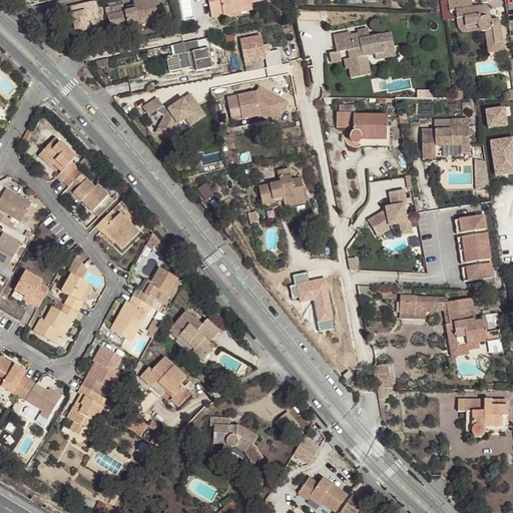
[(76,32),(92,30),(90,19),(99,18),(97,0),(72,4),(76,32)]
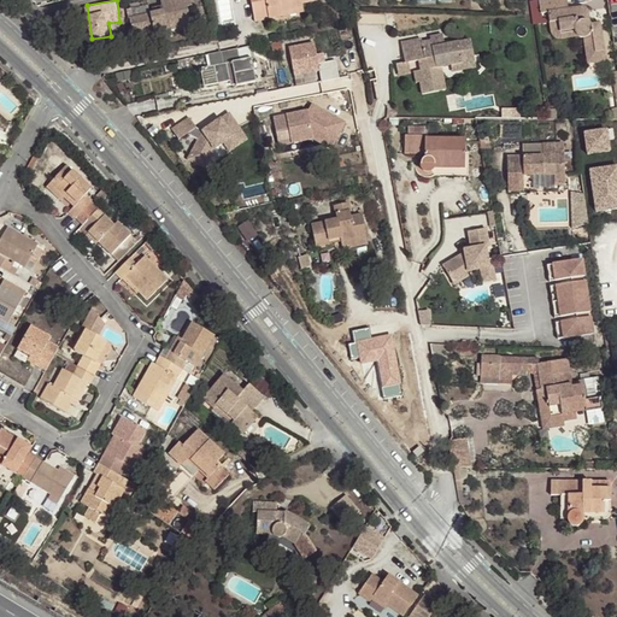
[(147,5),(140,7),(130,10),(131,17),(129,17),(133,35),(153,31),(153,35),(168,31),(168,30),(166,27),(189,22),(187,7),(192,6),(189,0),(163,0),(160,0),(162,6),(163,10),(152,12),(150,12),(147,5)]
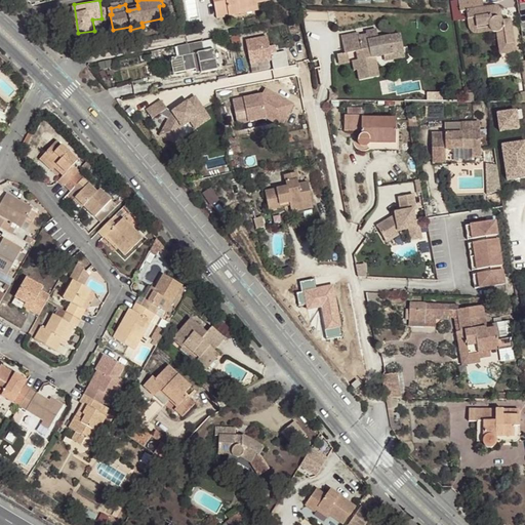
[(187,0),(190,18),(199,16),(196,0),(187,0)]
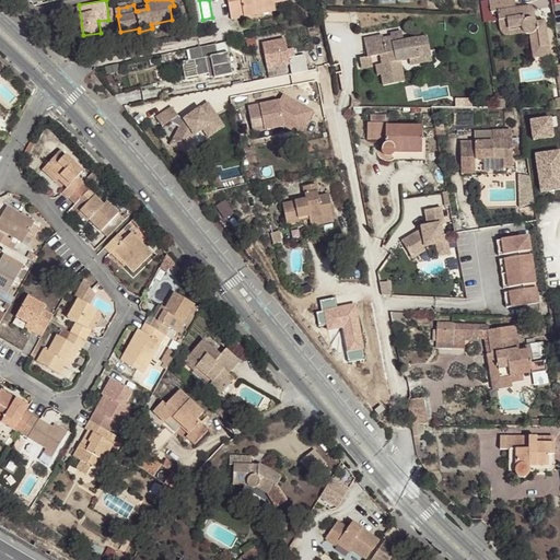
[(226,0),(232,19),(256,14),(255,8),(273,3),(288,1),(287,0),(226,0)]
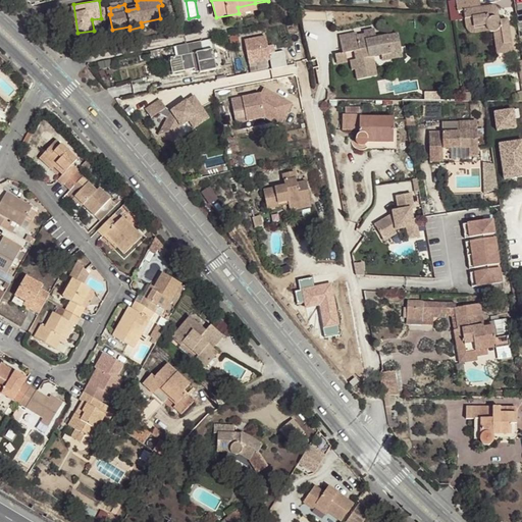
[(478,0),(462,0),(456,1),(457,11),(464,10),(465,18),(472,17),(473,28),(485,25),(486,28),(487,30),(488,31),(489,32),(491,32),(493,33),(493,37),(497,37),(498,43),(494,44),(497,54),(512,52),(507,19),(499,20),(499,17),(494,17),(494,13),(498,12),(498,11),(497,9),(497,8),(496,7),(494,7),(493,6),(492,6),(491,6),(479,8),(478,0)]
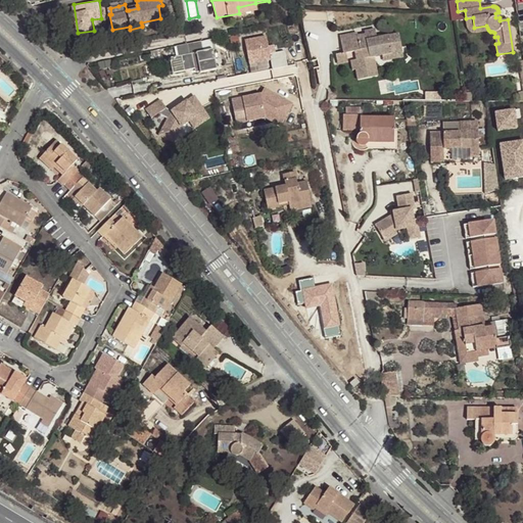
[(238,7),(239,13),(257,10),(255,3),(238,7)]
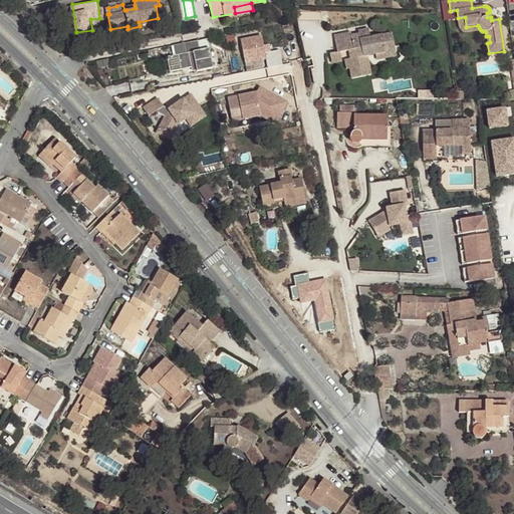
[(478,25),(466,27),(465,17),(458,18),(459,27),(460,28),(461,30),(462,31),(463,31),(465,32),(481,30),(480,29),(479,27),(478,25)]
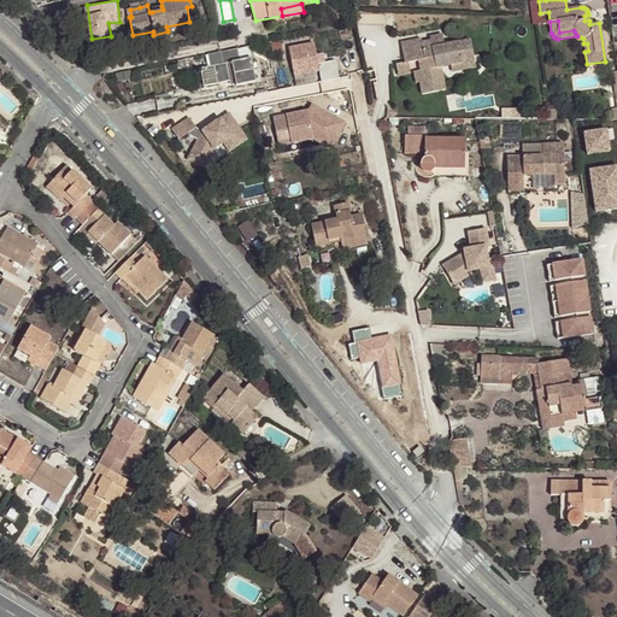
[(405,63),(407,63),(418,60),(419,72),(422,82),(419,82),(422,94),(445,89),(441,68),(451,65),(474,62),(469,41),(444,46),(442,39),(430,41),(421,42),(421,39),(401,42),(405,63)]
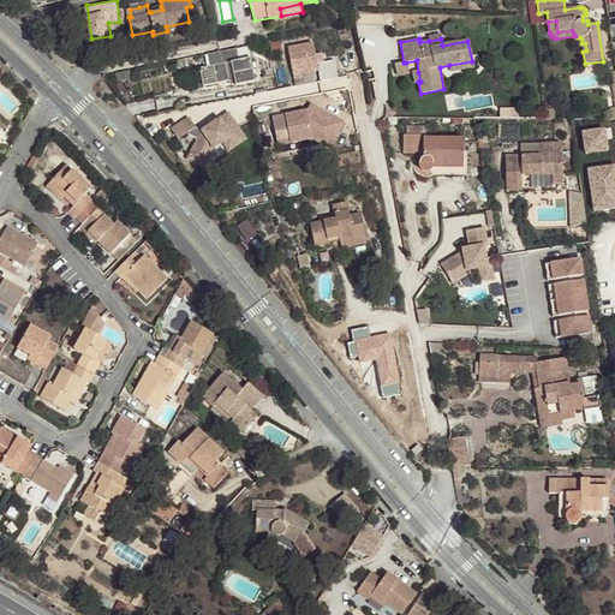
[(294,76),(317,71),(316,64),(323,63),(322,54),(316,54),(314,43),(288,48),(294,76)]
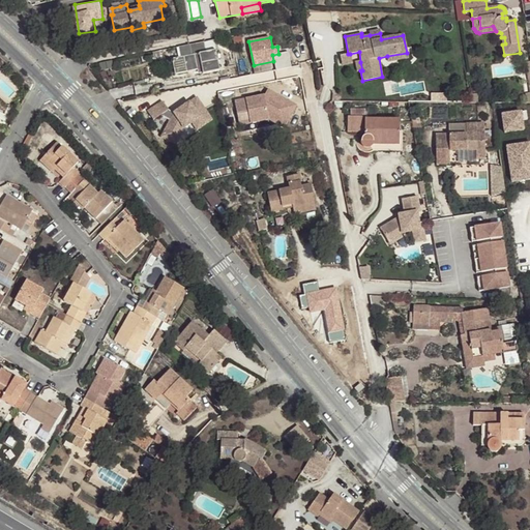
[(188,45),(179,47),(181,58),(174,59),(177,72),(197,69),(197,65),(202,64),(203,71),(203,72),(218,69),(214,51),(206,52),(204,41),(188,45)]
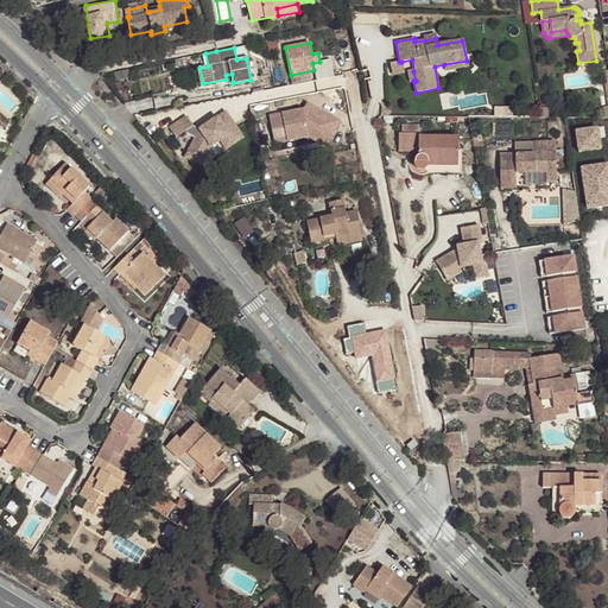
[(317,81),(334,77),(330,61),(314,64),(317,81)]
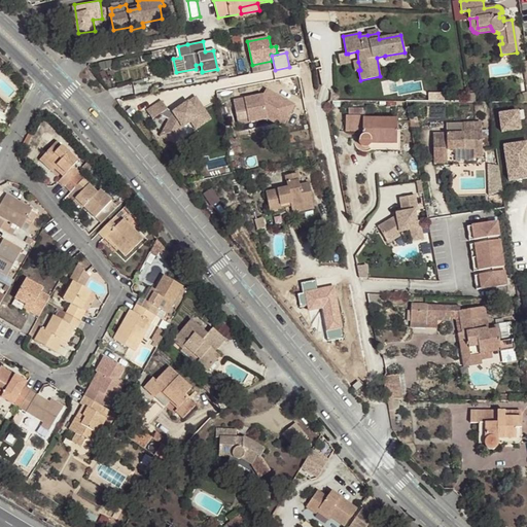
[(405,53),(385,56),(386,62),(406,58),(405,53)]
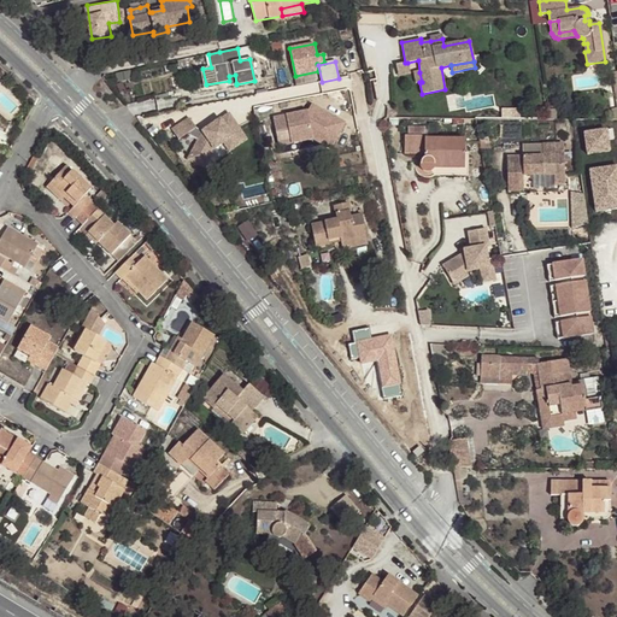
[(410,74),(407,63),(405,63),(397,65),(399,76),(410,74)]
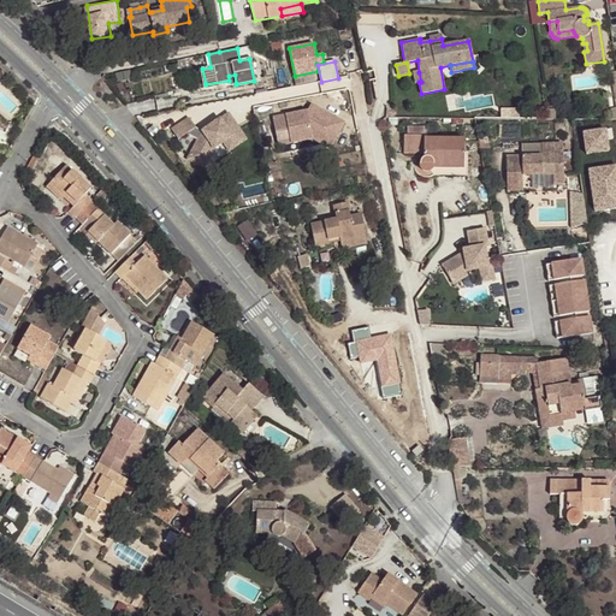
[(307,108),(285,112),(285,114),(290,141),(312,136),(331,146),(343,122),(311,102),(307,108)]
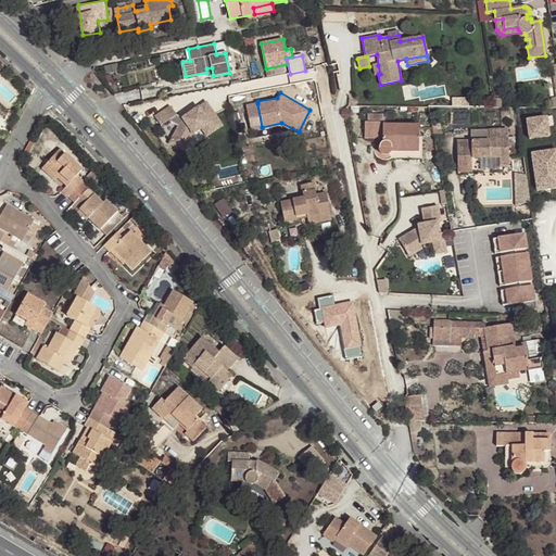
[(207,137),(224,125),(207,102),(199,106),(181,117),(177,115),(172,106),(154,116),(161,125),(168,121),(179,127),(169,144),(187,149),(193,135),(201,129),(207,137)]
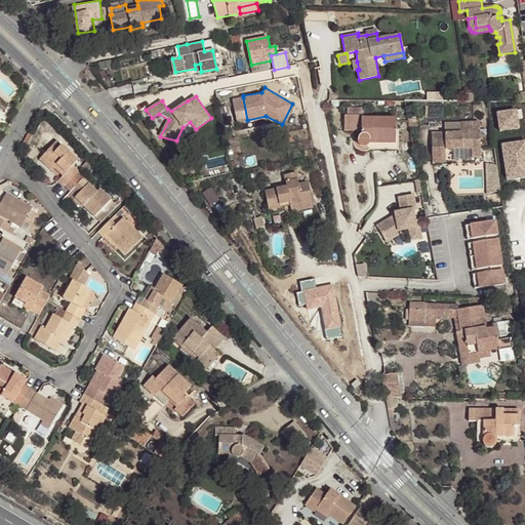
[(237,122),(247,120),(243,97),(232,101),(237,122)]
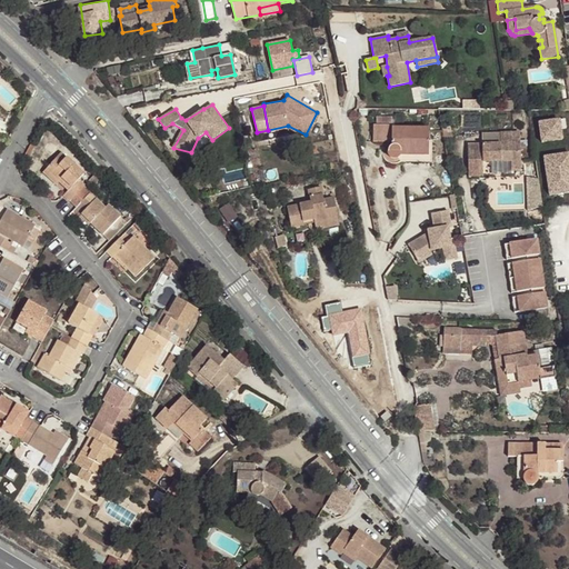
[(565,118),(539,122),(542,142),(562,139),(561,128),(567,127),(565,118)]
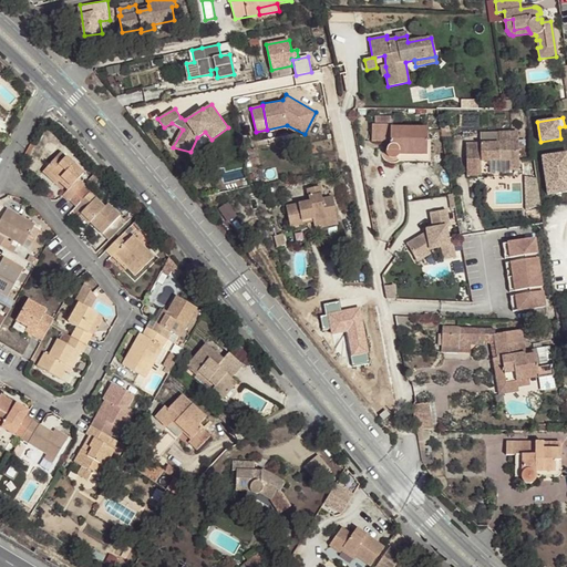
[(381,141),(381,125),(373,125),(372,141),(381,141)]
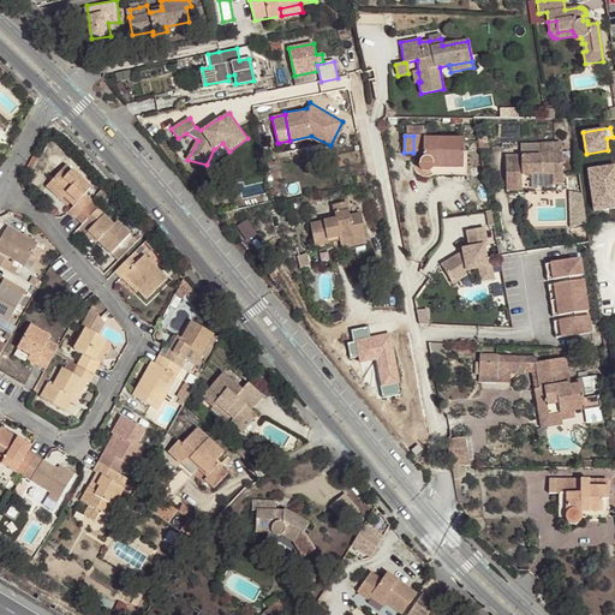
[(424,136),(413,136),(413,153),(423,154),(424,139),(424,136)]
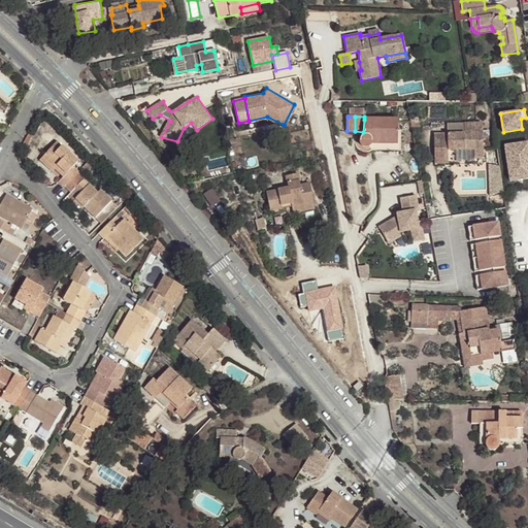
[(397,120),(364,120),(363,132),(363,135),(362,137),(361,138),(360,140),(360,141),(360,142),(360,144),(361,145),(363,146),(364,147),(366,147),(368,146),(369,145),(371,144),(400,144),(400,132),(397,131),(397,120)]
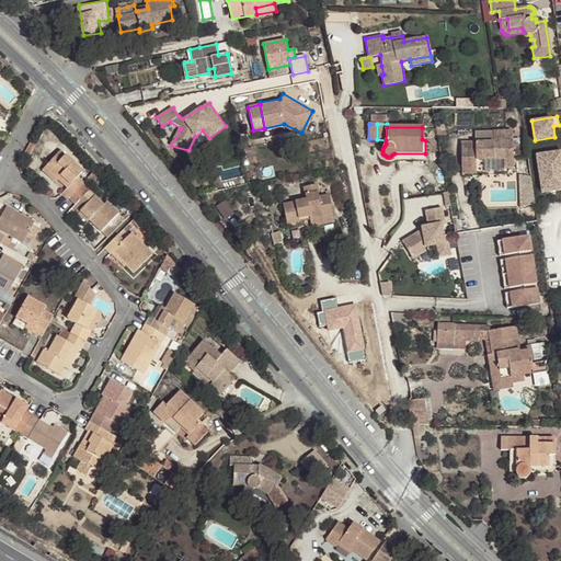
[(513,167),(513,130),(493,130),(493,141),(461,141),(460,172),(474,172),(474,158),(503,158),(503,167),(508,167),(513,167)]
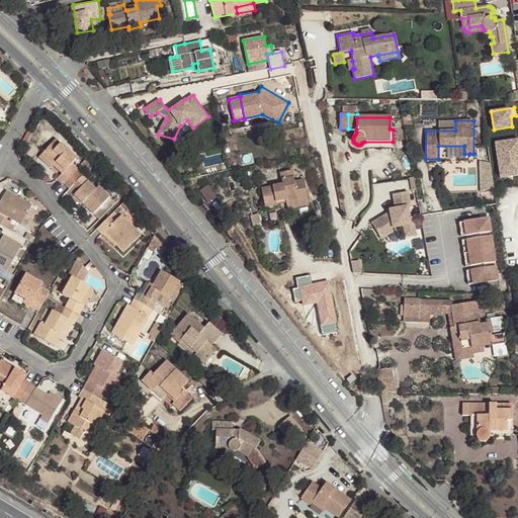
[(517,139),(495,143),(500,177),(517,174),(517,139)]
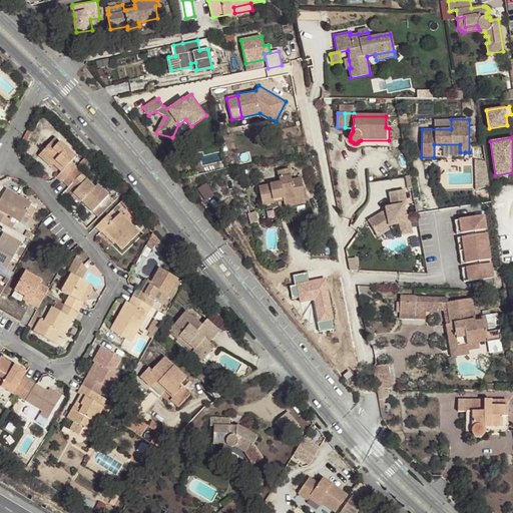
[(53,147),(59,142),(55,138),(49,143),(53,147)]
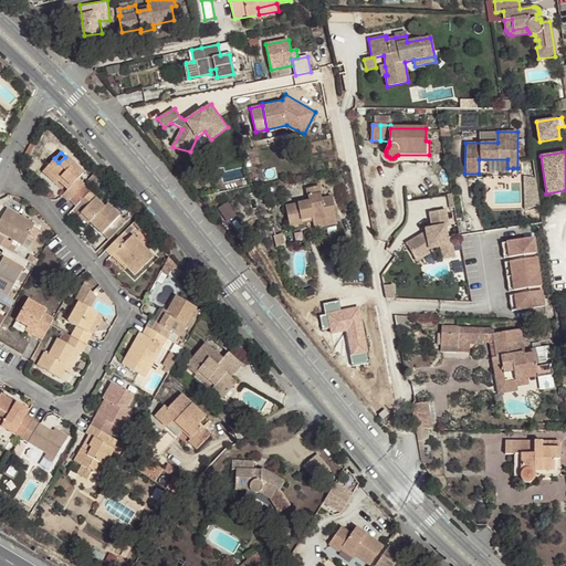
[(83,186),(84,185),(79,179),(83,174),(65,157),(59,163),(54,158),(45,168),(59,180),(62,178),(64,180),(62,182),(69,189),(63,195),(70,200),(83,186)]
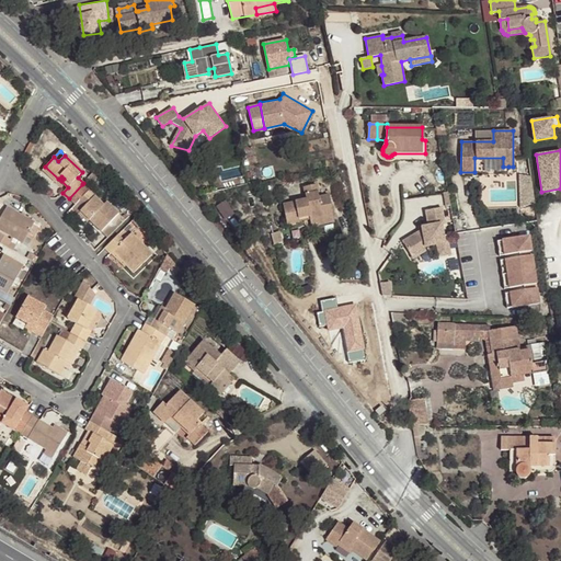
[(58,179),(45,167),(43,169),(55,182),(58,179)]
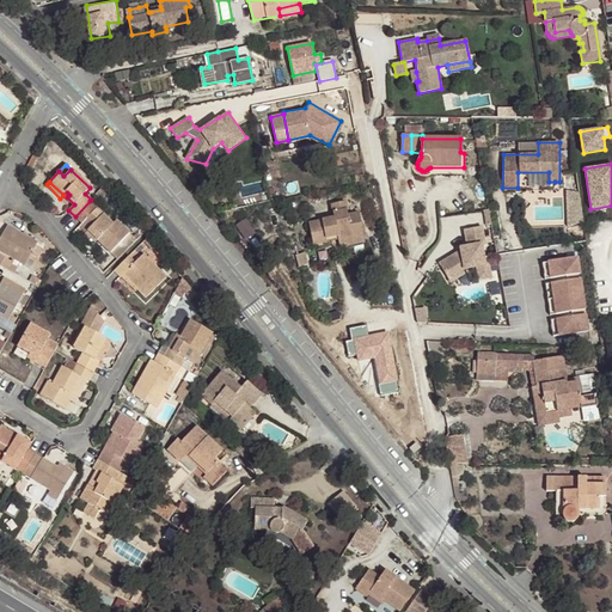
[(568,196),(568,226),(585,224),(583,218),(580,195),(568,196)]
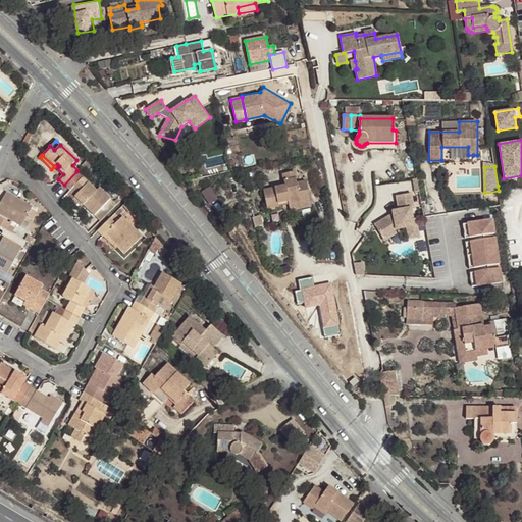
[(96,191),(76,171),(64,185),(70,191),(67,193),(73,198),(74,197),(84,205),(89,199),(92,203),(87,208),(94,215),(110,198),(99,188),(96,191)]
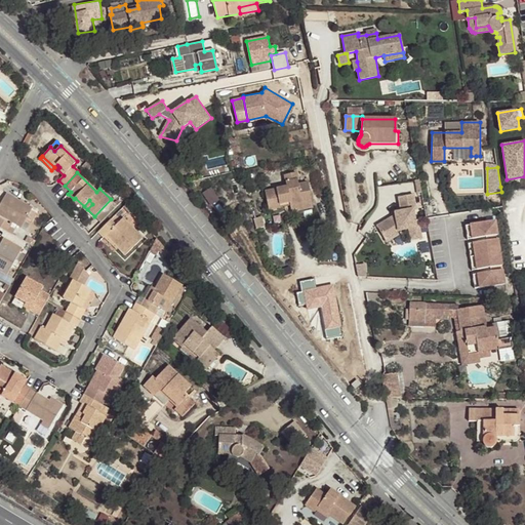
[(268,209),(280,207),(279,204),(289,202),(290,206),(311,201),(308,183),(297,184),(295,174),(283,175),(286,187),(264,192),(268,209)]
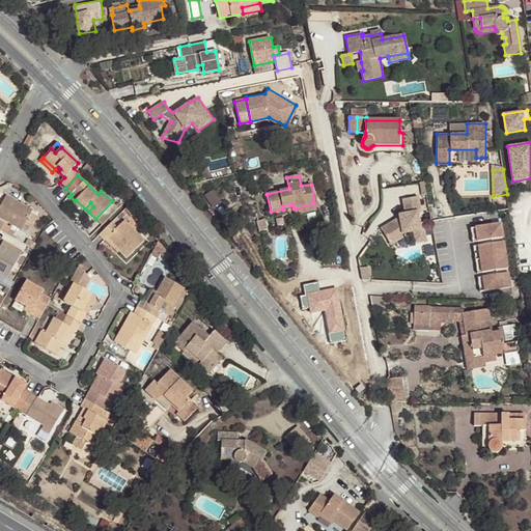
[(32,212),(6,196),(0,206),(0,217),(10,224),(18,227),(22,229),(27,221),(32,224),(36,217),(31,214),(32,212)]
